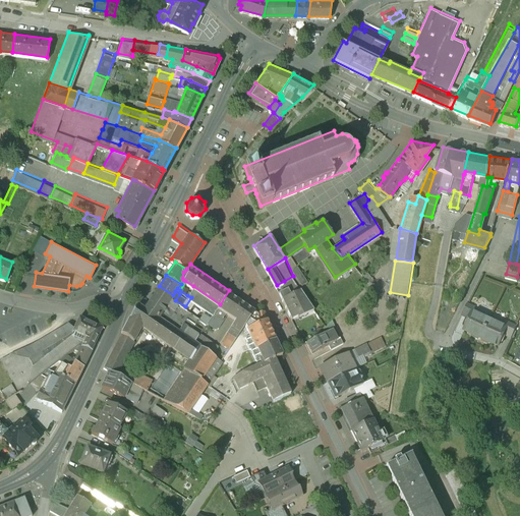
[(284,281),(287,286),(288,285),(291,291),(301,286),(293,276),(284,281)]
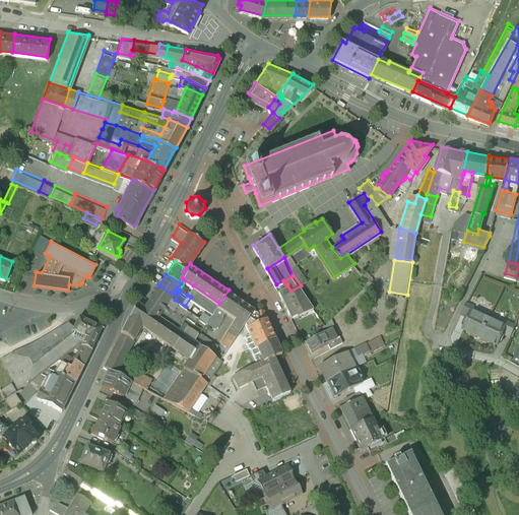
[(301,285),(290,291),(287,284),(286,285),(278,288),(292,315),(298,312),(298,314),(299,313),(298,310),(312,303),(301,285)]
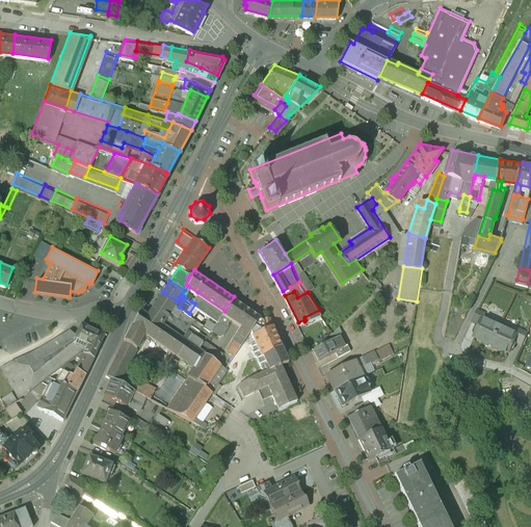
[(177,301),(162,292),(148,312),(162,322),(177,301)]
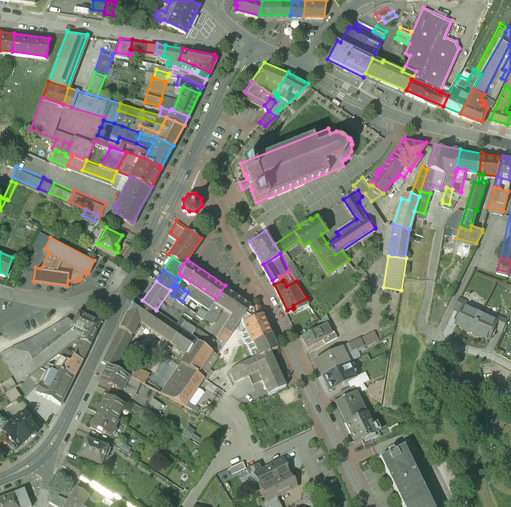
[(216,299),(190,281),(184,290),(188,292),(209,307),(215,300),(216,299)]
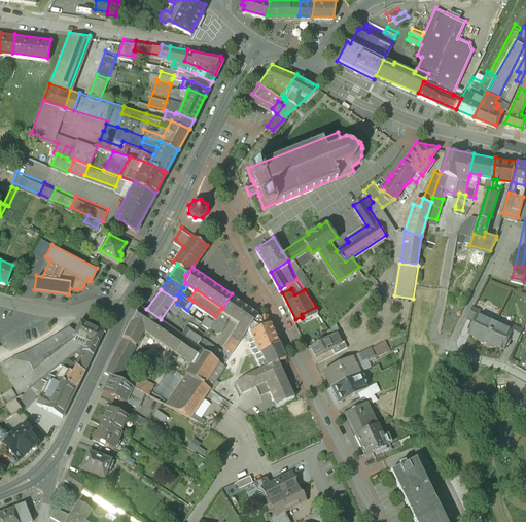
[(249,306),(232,293),(222,308),(221,309),(231,316),(239,321),(249,306)]
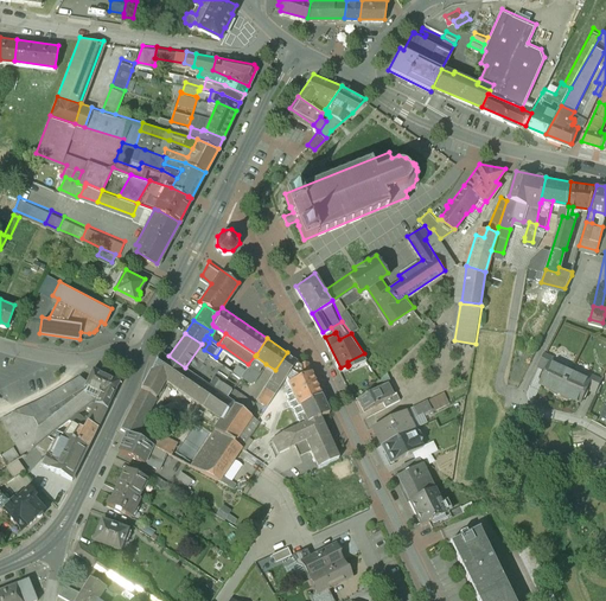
[(552,358),(553,359),(554,353),(544,350),(538,363),(548,366),(552,358)]
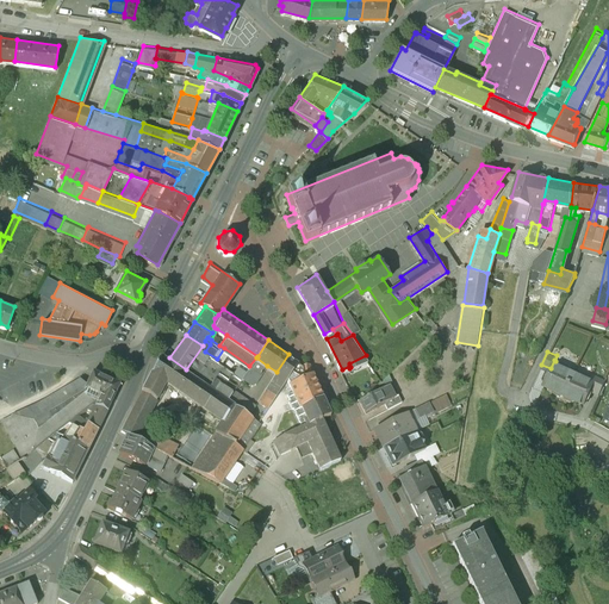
[(215,388),(161,353),(153,369),(166,379),(223,417),(234,402),(228,398),(215,388)]
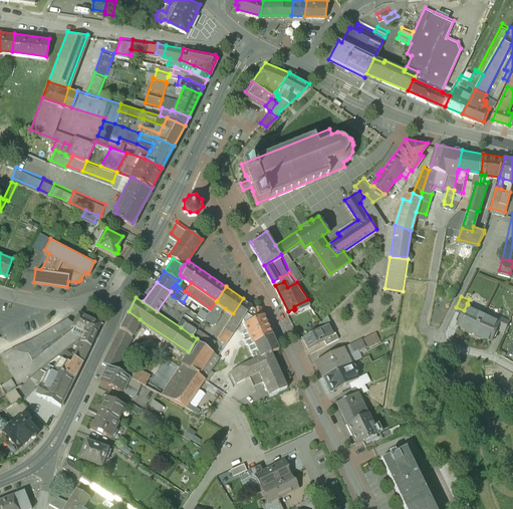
[(233,313),(221,330),(230,336),(242,317),(251,304),(243,298),(233,313)]
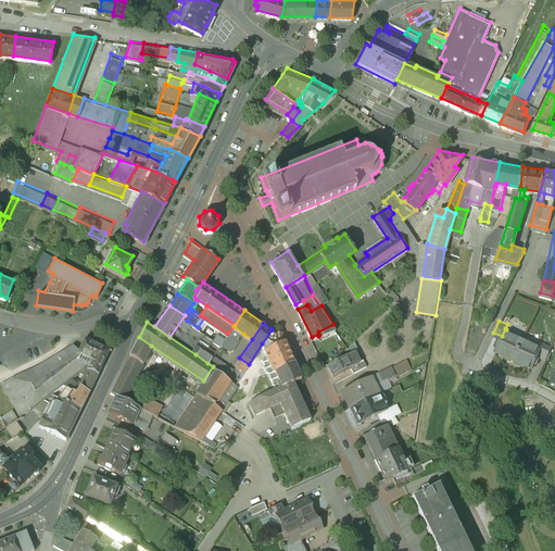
[(243,334),(234,326),(227,334),(222,343),(230,349),(234,347),(243,334)]
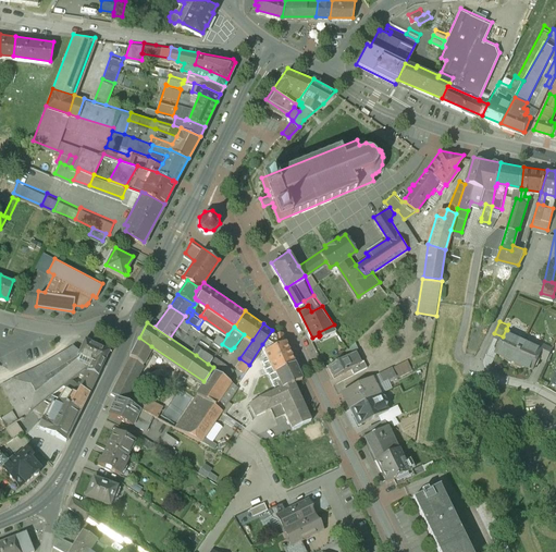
[(507,330),(506,329),(503,336),(497,348),(506,353),(506,356),(511,358),(515,357),(524,336),(516,332),(516,333),(507,330)]
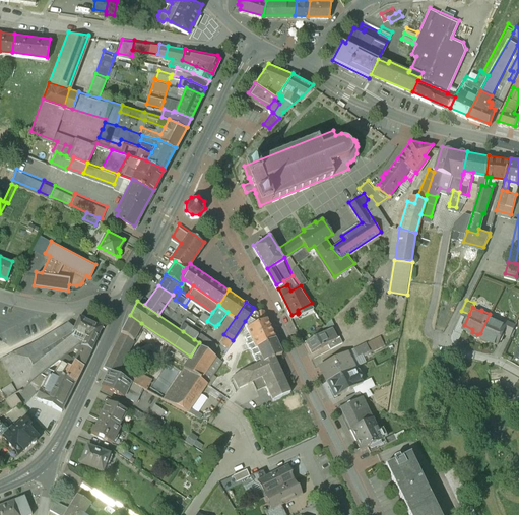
[(275,335),(266,316),(259,320),(259,318),(258,310),(254,308),(245,321),(250,331),(256,344),(258,344),(275,335)]
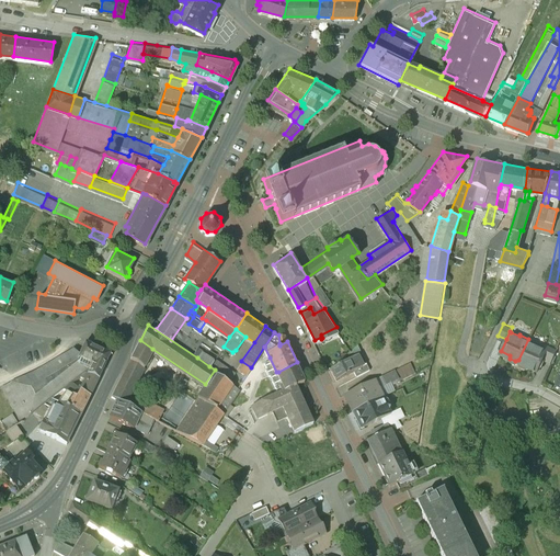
[(112,350),(86,338),(80,351),(76,361),(101,371),(112,350)]
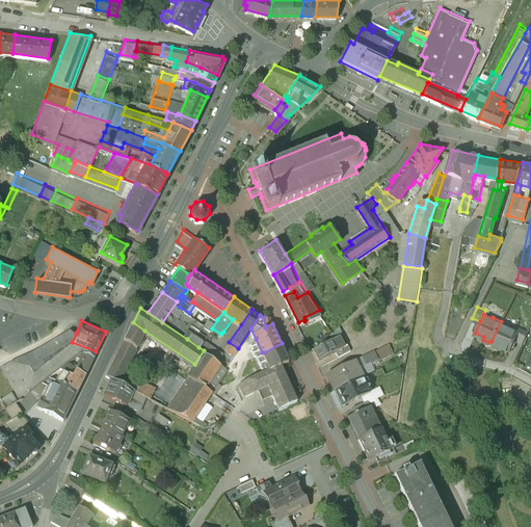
[(509,325),(501,321),(492,341),(493,342),(494,344),(499,346),(501,345),(509,349),(514,338),(519,331),(518,330),(509,326),(509,325)]
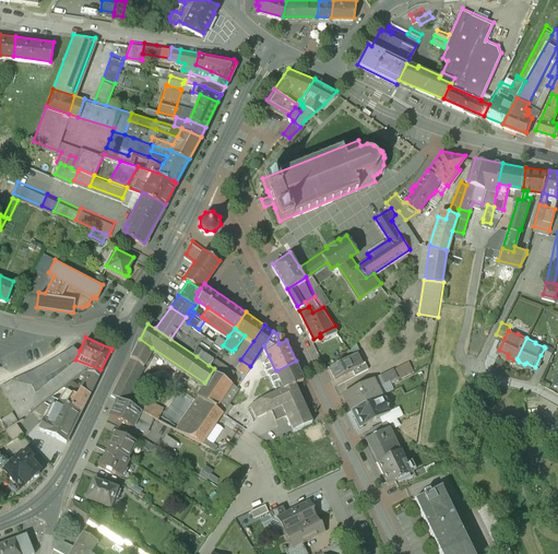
[(140,339),(111,391),(117,395),(126,399),(152,348),(140,339)]
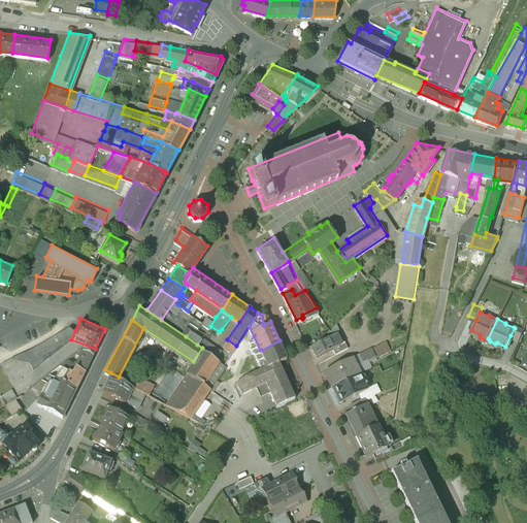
[(203,336),(210,326),(202,321),(198,326),(190,321),(186,327),(190,330),(186,336),(197,345),(203,336)]
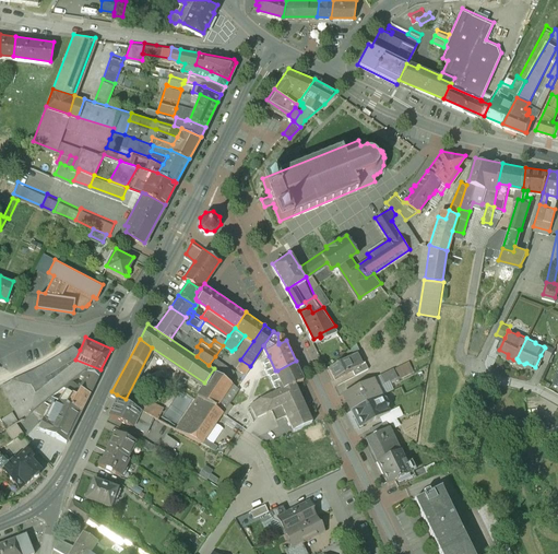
[(544,346),(545,348),(541,355),(549,360),(556,346),(546,342),(544,346)]
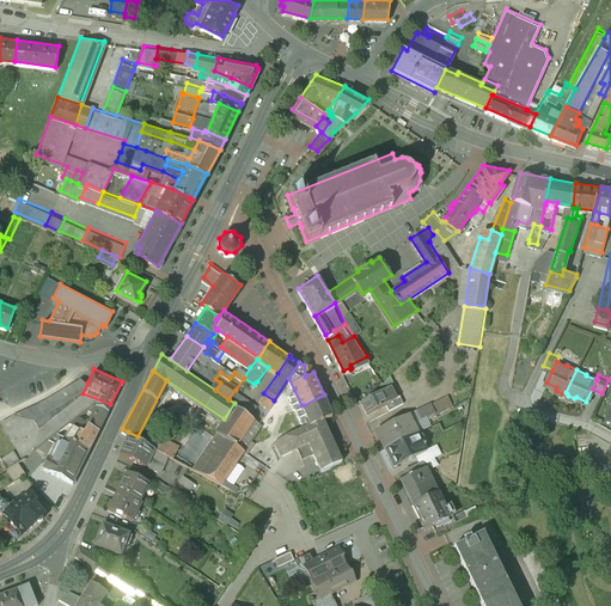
[(81,377),(38,402),(14,412),(34,450),(36,447),(49,436),(57,429),(93,402),(99,404),(108,408),(110,404),(83,393),(87,383),(81,377)]
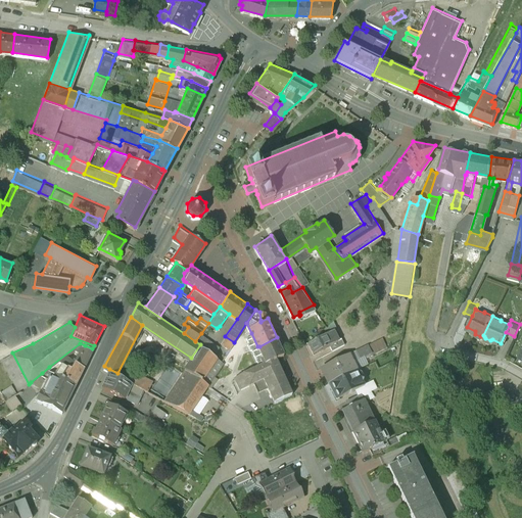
[(332,329),(309,340),(314,350),(330,342),(337,339),(337,338),(332,329)]
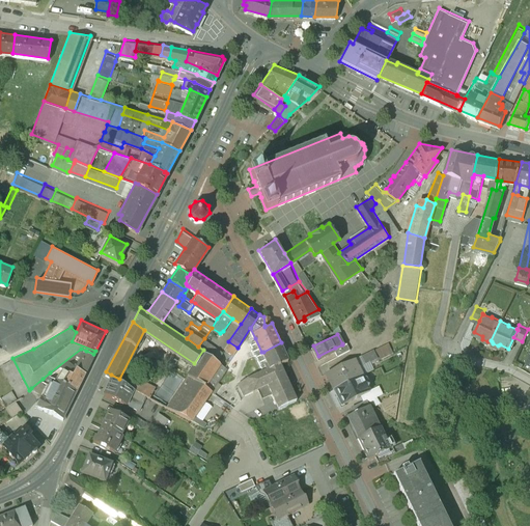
[(212,342),(204,338),(198,347),(203,350),(217,359),(222,351),(222,350),(212,342)]
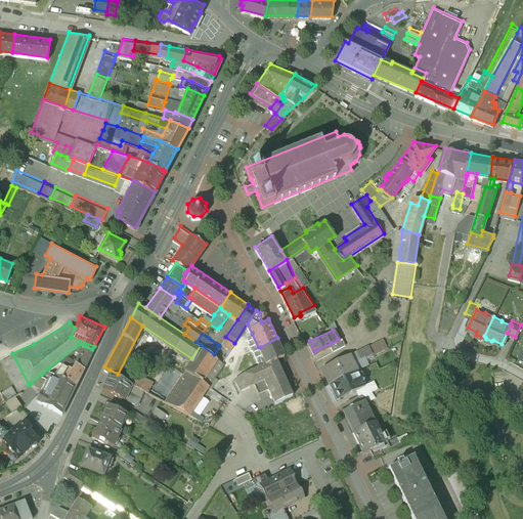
[(253,347),(260,363),(263,362),(261,357),(264,356),(260,347),(258,347),(252,334),(247,336),(250,341),(248,342),(251,348),(253,347)]
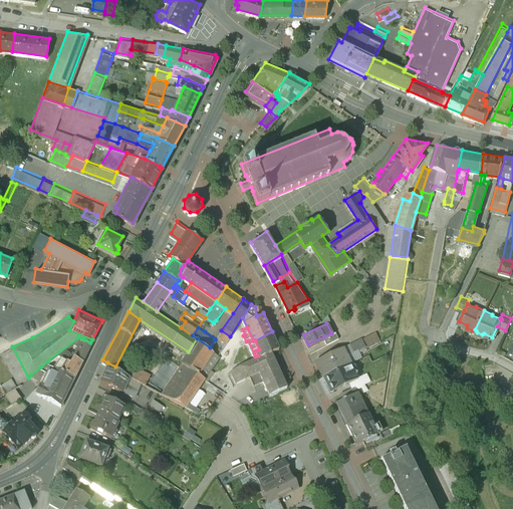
[(375,328),(350,340),(354,348),(365,342),(366,344),(380,338),(375,328)]
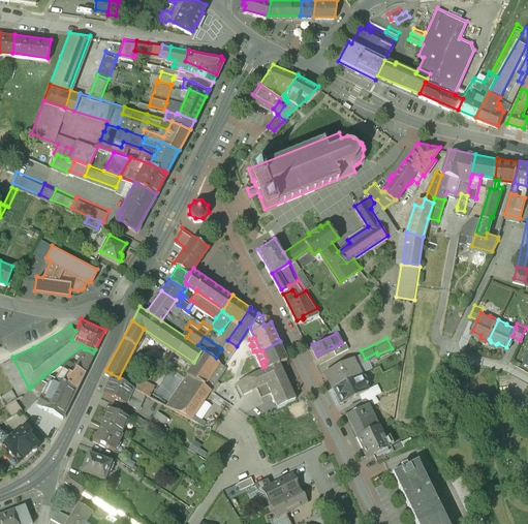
[(341,343),(334,346),(336,352),(348,345),(345,340),(341,342),(341,343)]
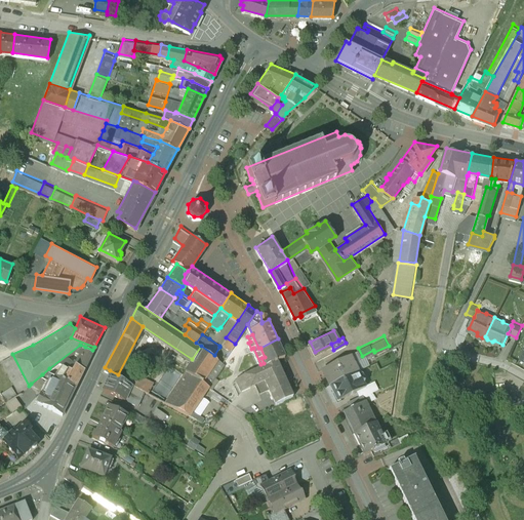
[(285,354),(278,338),(260,348),(265,357),(268,362),(277,358),(285,354)]
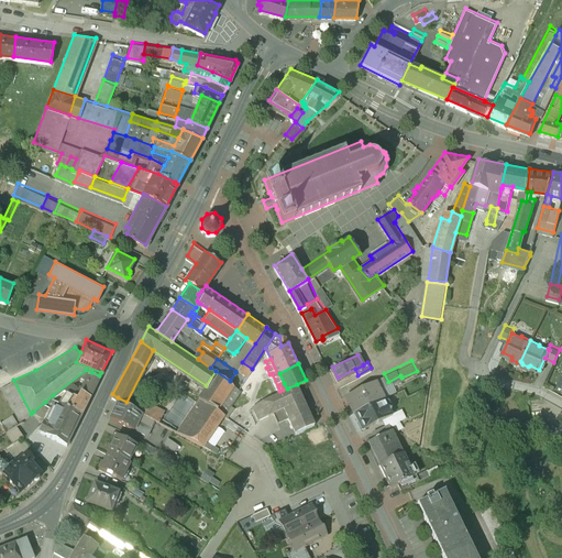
[(230,381),(216,371),(206,385),(199,395),(200,396),(224,413),(241,387),(230,381)]
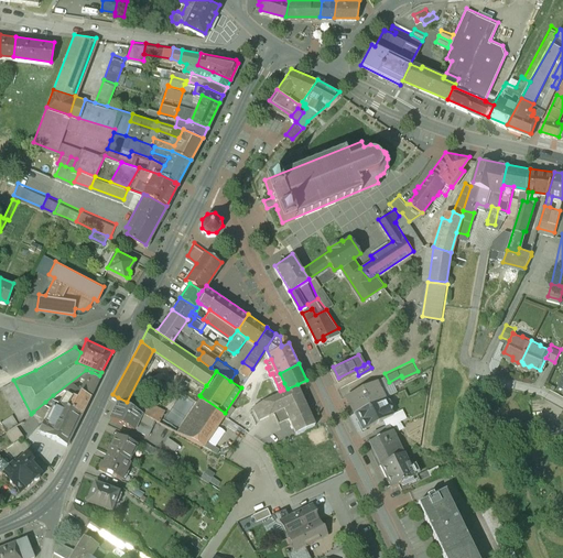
[(91,372),(88,379),(86,378),(82,385),(84,386),(83,390),(91,393),(99,375),(91,372)]
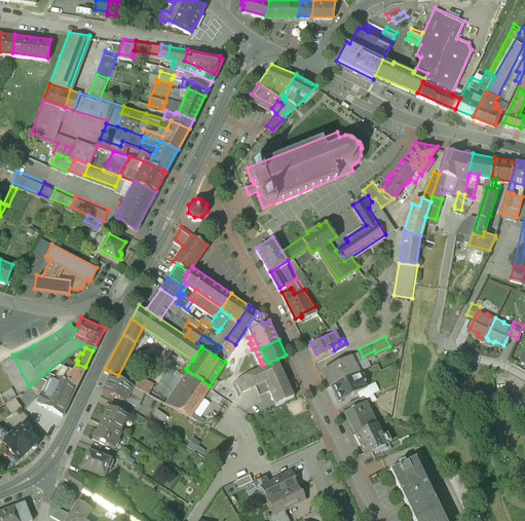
[(350,352),(324,367),(331,382),(359,369),(350,352)]
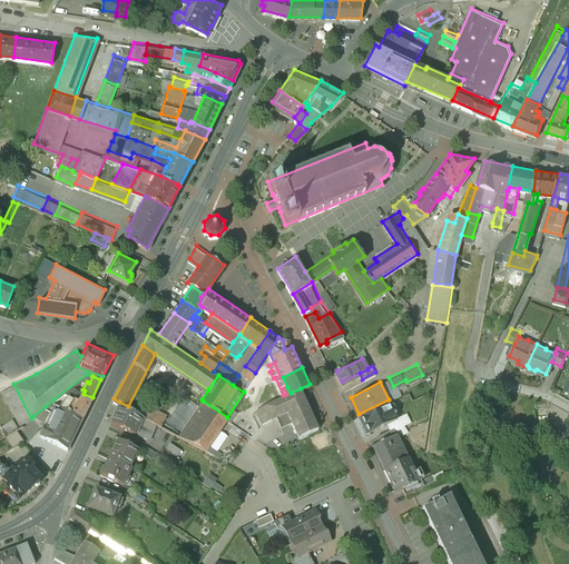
[(319,427),(301,388),(291,393),(287,387),(284,388),(286,394),(283,395),(255,408),(262,423),(277,415),(282,425),(292,421),(300,436),(319,427)]
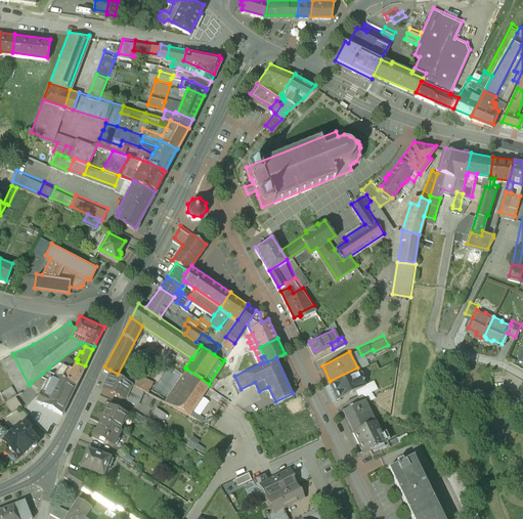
[(77,362),(76,361),(73,369),(62,361),(55,372),(77,383),(85,365),(77,362)]
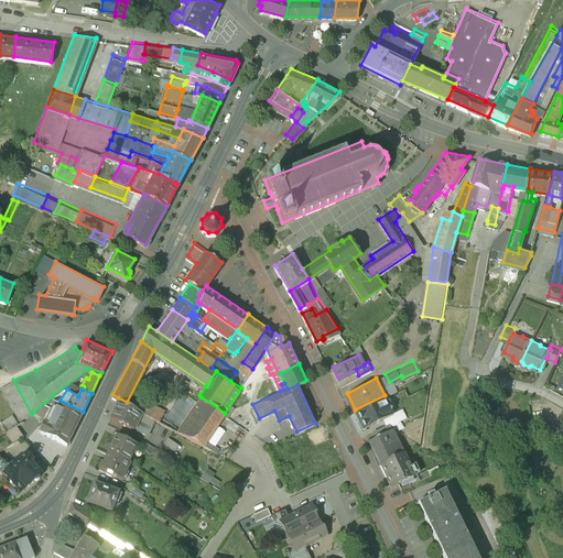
[(138,392),(131,404),(142,411),(154,416),(159,419),(165,406),(138,392)]
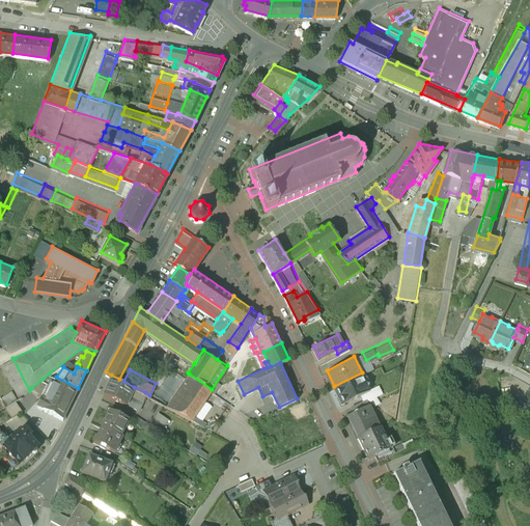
[(362,372),(334,386),(342,402),(360,393),(370,388),(370,387),(362,371),(362,372)]
